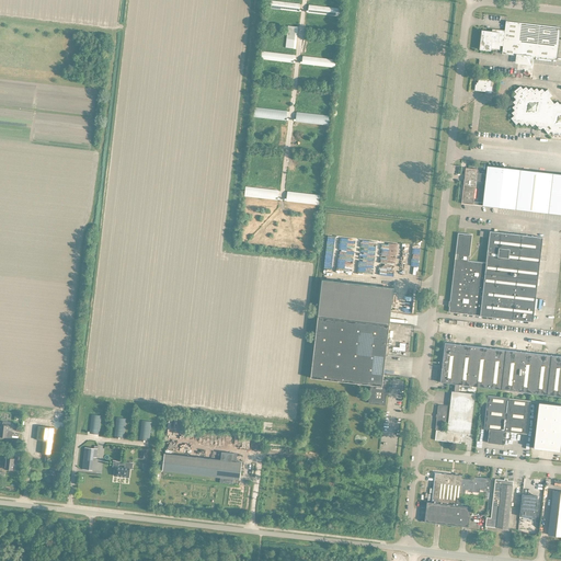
[(266,10),(298,13),(299,6),(266,2),(266,10)]
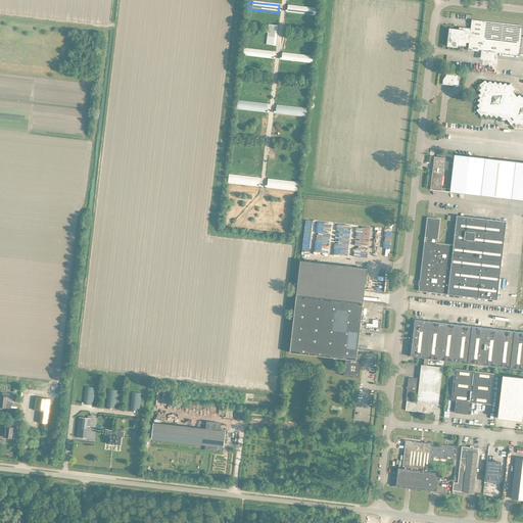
[(287,13),(318,17),(319,10),(288,6),(287,13)]
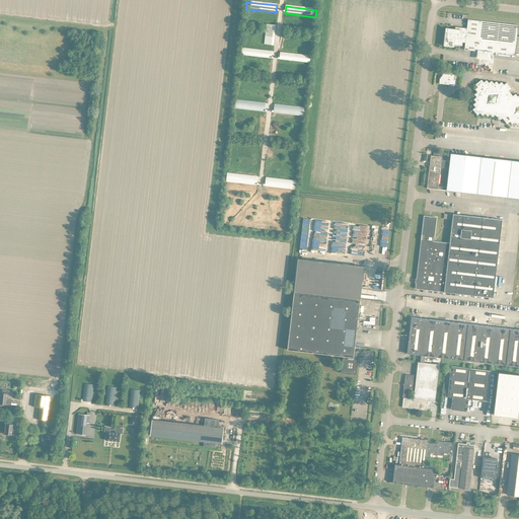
[(444,44),(443,48),(454,49),(454,47),(462,48),(463,42),(465,42),(464,52),(515,58),(518,27),(468,21),(467,30),(460,29),(459,31),(445,29),(444,44)]
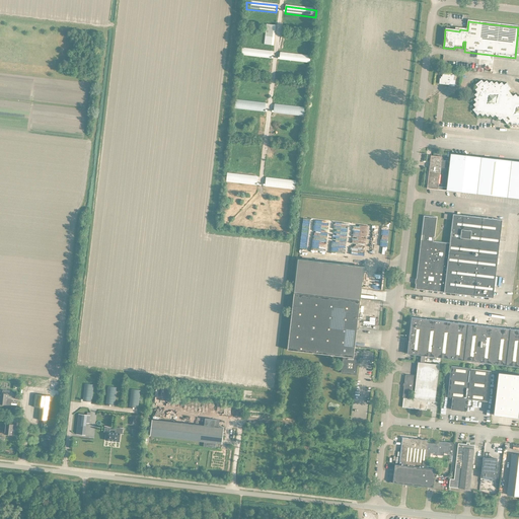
[(265,38),(273,39),(275,26),(267,25),(265,38)]
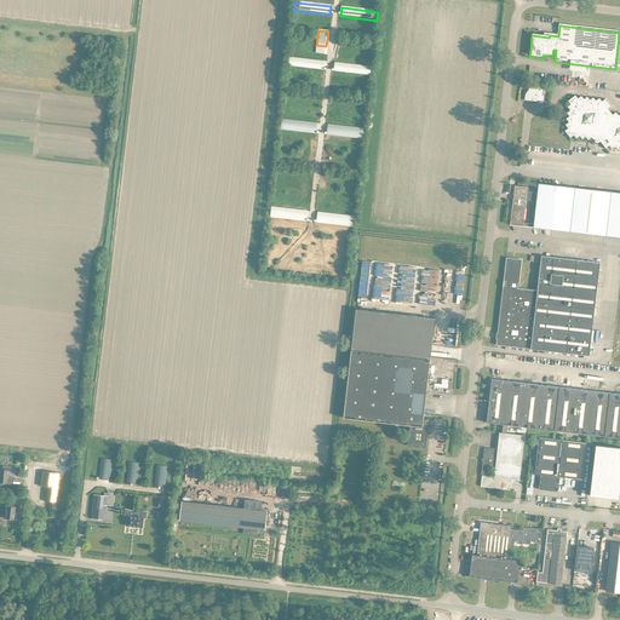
[(287,68),(323,72),(325,63),(288,59),(287,68)]
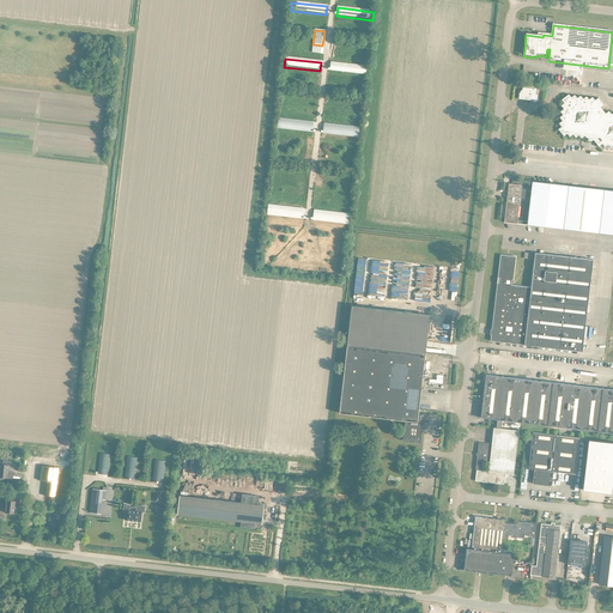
[(329,72),(365,77),(366,68),(331,64),(329,72)]
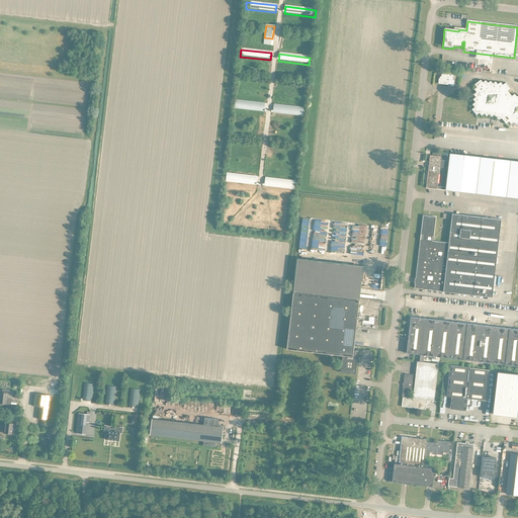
[(453,82),(454,76),(445,75),(445,74),(441,74),(441,80),(439,80),(438,85),(450,87),(450,88),(453,88),(454,82),(453,82)]
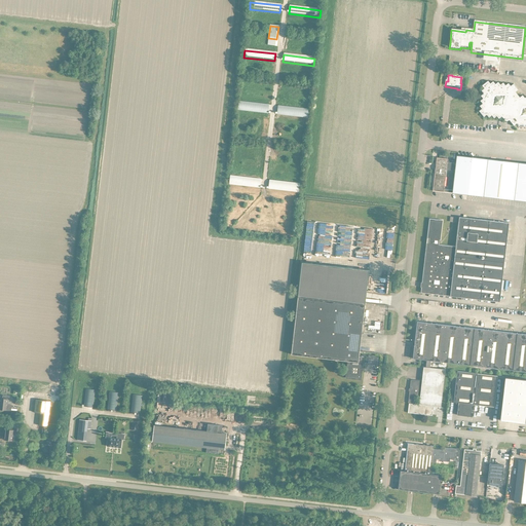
[(482,111),(479,113),(484,119),(487,117),(489,119),(492,117),(494,120),(496,118),(499,120),(501,118),(504,122),(509,122),(509,121),(514,127),(517,125),(519,128),(522,125),(524,128),(525,126),(525,99),(525,101),(522,98),(520,100),(515,95),(518,91),(514,85),(511,88),(509,85),(505,87),(503,84),(500,86),(498,84),(495,86),(493,83),(490,85),(488,83),(482,87),(484,90),(481,92),(484,96),(481,98),(483,101),(480,103),(482,106),(480,108),(482,111)]
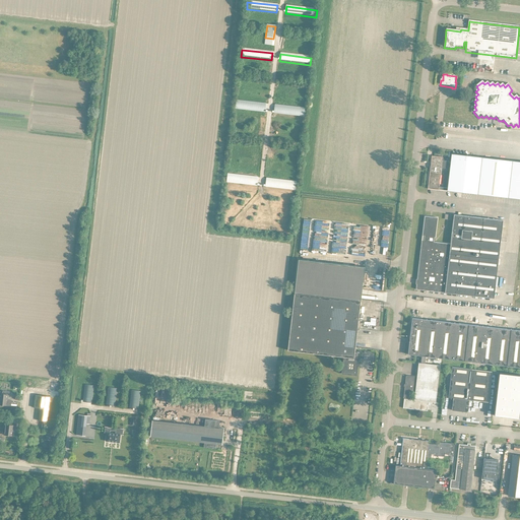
[(235,110),(265,114),(266,105),(236,102),(235,110)]
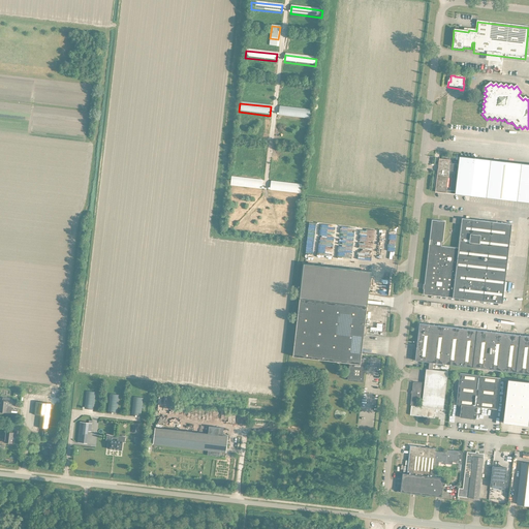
[(278,117),(309,120),(310,112),(279,107),(278,117)]
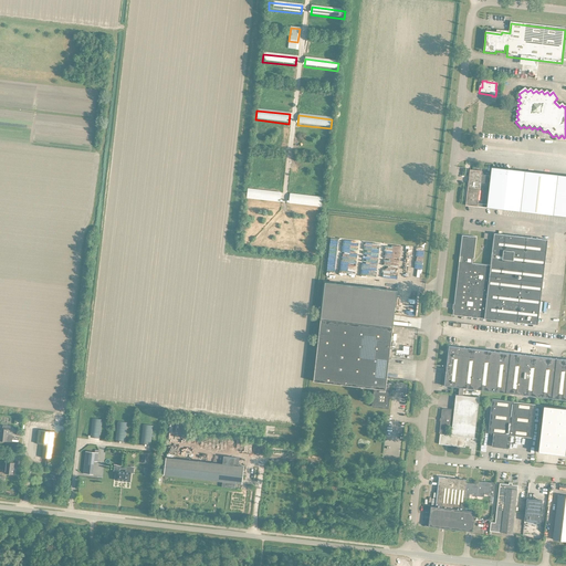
[(486,209),(565,218),(565,177),(492,169),(491,178),(481,177),(482,173),(470,171),(469,176),(473,177),(472,184),(469,182),(465,207),(478,209),(478,208),(486,209)]
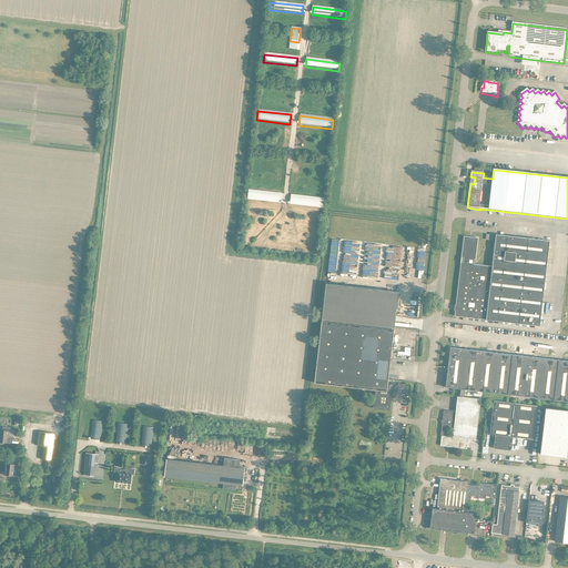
[(247,201),(281,204),(282,195),(249,192),(247,201)]
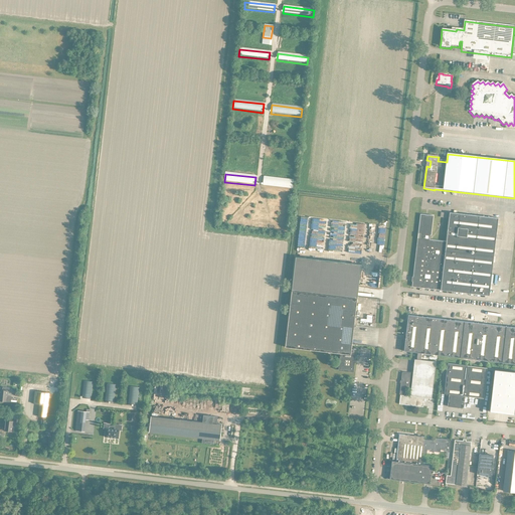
[(263,186),(293,190),(294,181),(264,178),(263,186)]
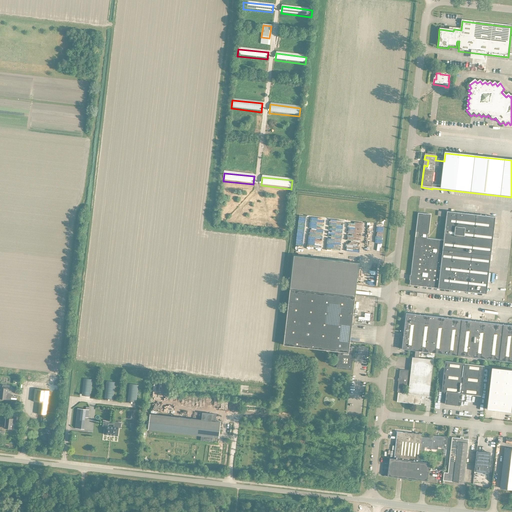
[(410,287),(486,296),(495,219),(447,213),(444,242),(428,240),(431,216),(418,215),(410,287)]
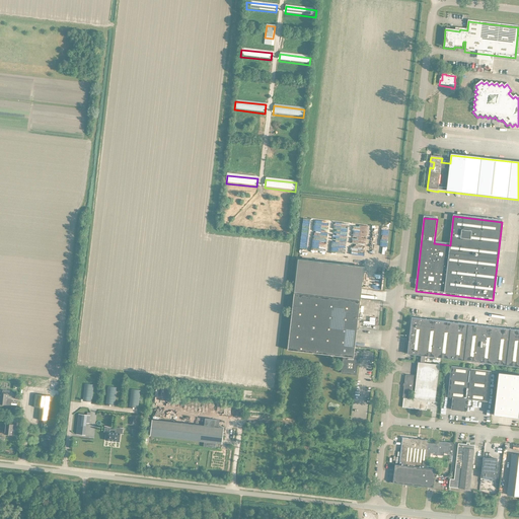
[(294,295),(287,352),(343,358),(341,375),(356,376),(359,354),(354,353),(355,349),(357,329),(360,302),(364,269),(298,261),(294,295)]
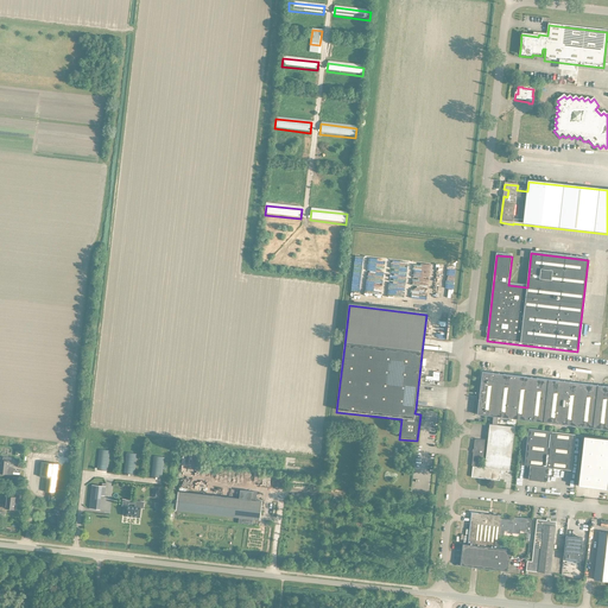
[(477,417),(607,431),(607,388),(482,374),(477,417)]
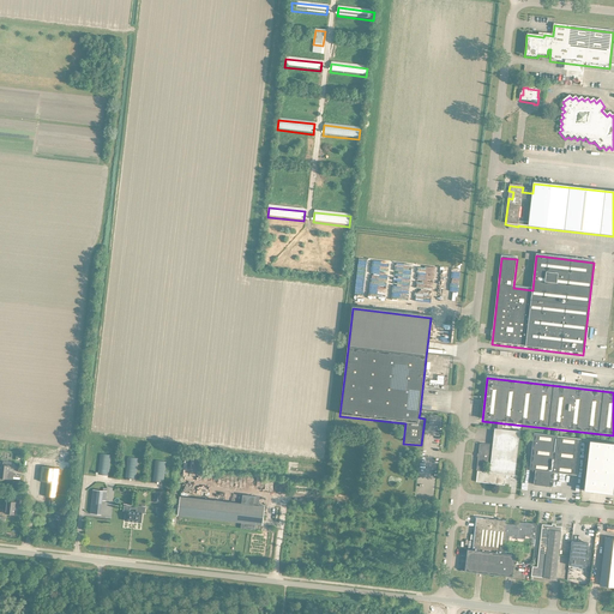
[(515,477),(519,434),(494,431),(493,447),(481,446),(480,446),(476,473),(477,474),(476,485),(505,488),(506,477),(515,477)]
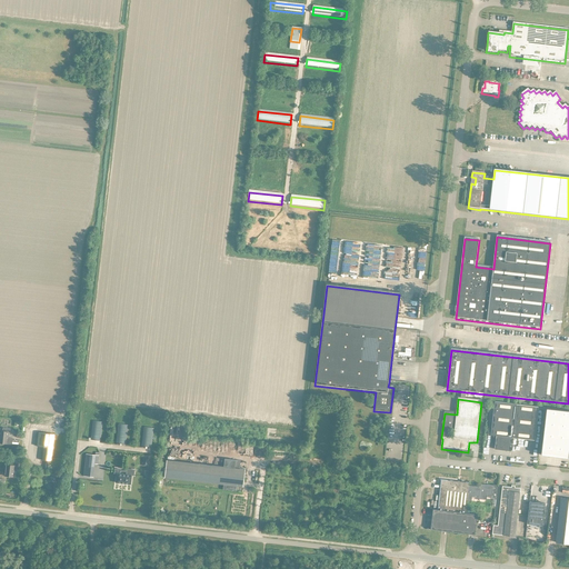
[(538,409),(516,406),(495,403),(490,437),(496,438),(495,451),(511,453),(512,439),(535,442),(538,409)]
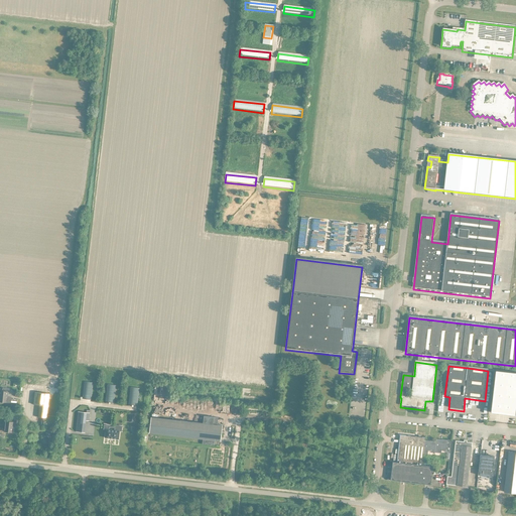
[(515,374),(495,372),(491,414),(515,417),(515,408),(515,374)]
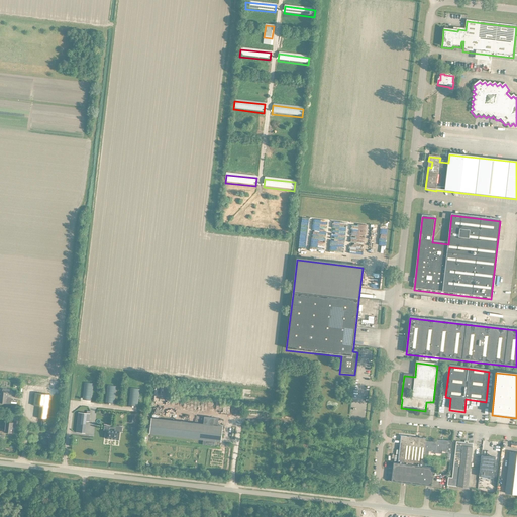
[(83,402),(91,403),(93,385),(85,384),(83,402)]
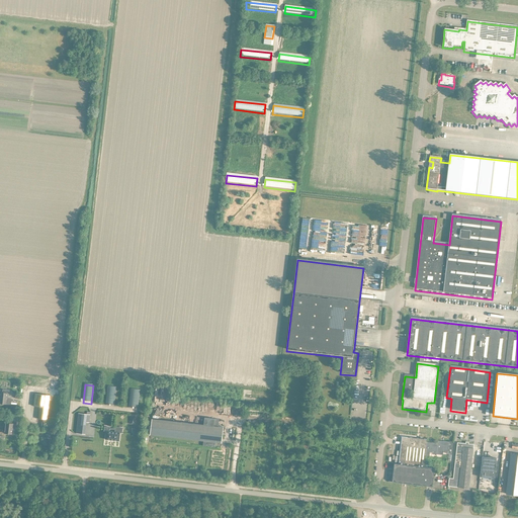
[(106,405),(114,406),(116,389),(108,387),(106,405)]
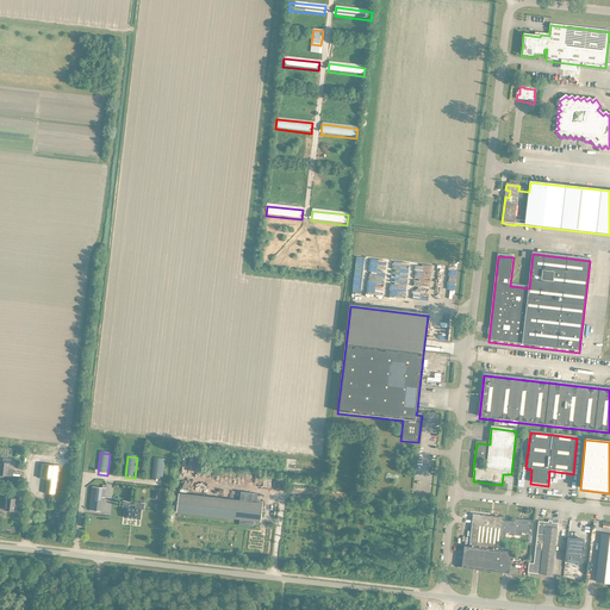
[(153,480),(162,481),(165,461),(155,460),(153,480)]
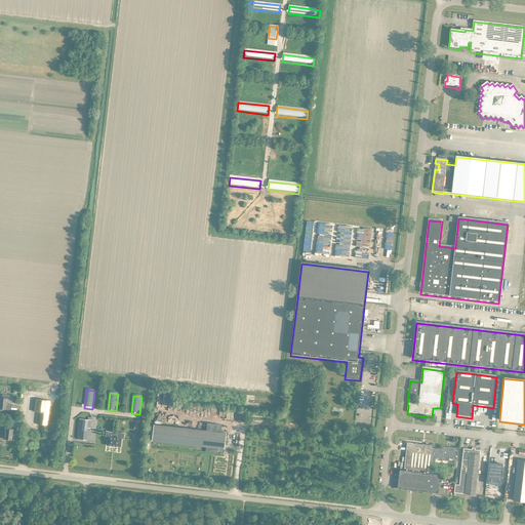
[(0,410),(7,411),(11,411),(16,412),(17,408),(11,408),(11,407),(7,407),(8,401),(9,401),(9,398),(3,397),(2,400),(0,399),(0,410)]
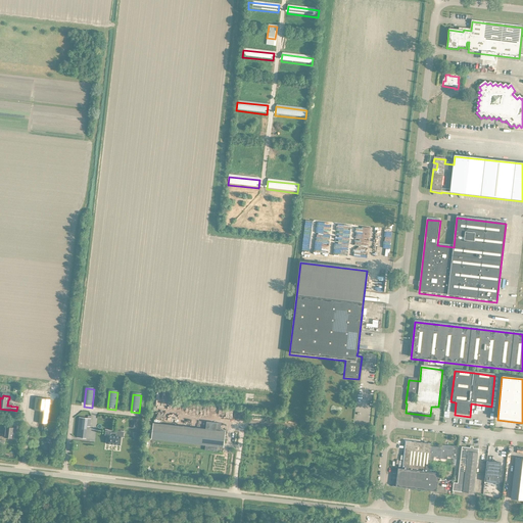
[(39,425),(47,426),(50,401),(36,399),(34,412),(40,413),(39,425)]
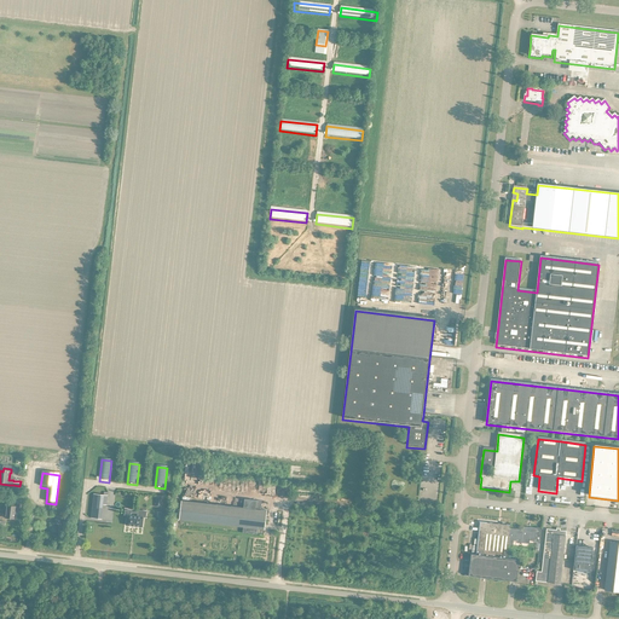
[(106,508),(108,497),(93,496),(91,520),(100,521),(103,507),(106,508)]
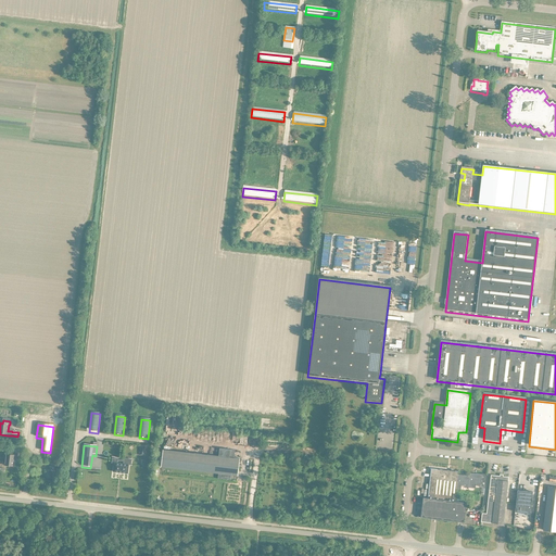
[(161,468),(218,476),(218,480),(231,482),(232,477),(238,478),(240,460),(235,460),(235,452),(219,451),(218,458),(163,452),(161,468)]
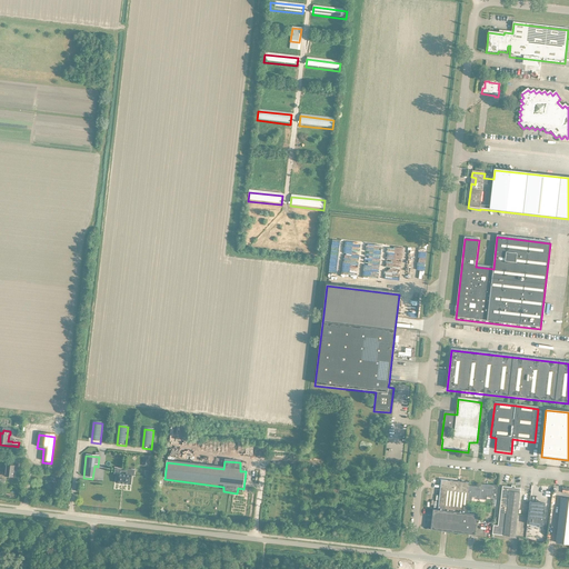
[(5,478),(13,479),(15,468),(6,467),(6,473),(5,473),(5,478)]
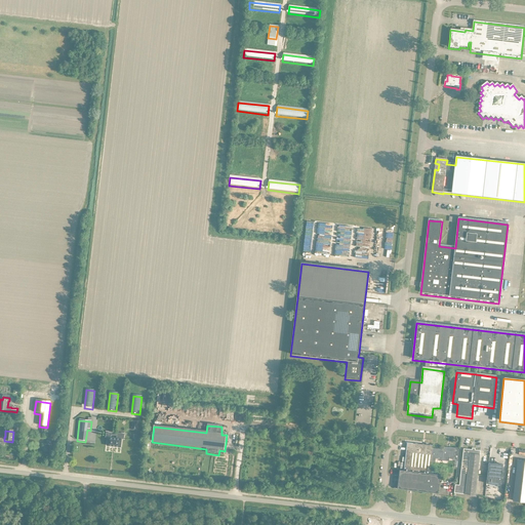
[(107,447),(121,449),(122,440),(108,439),(107,447)]
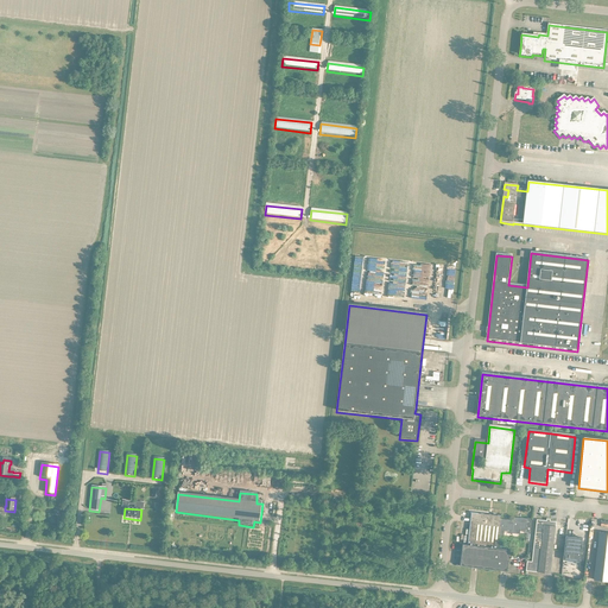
[(520,533),(531,534),(532,521),(520,520),(514,520),(514,519),(513,519),(513,523),(506,521),(506,523),(501,521),(500,521),(501,518),(495,518),(495,515),(493,515),(493,517),(472,514),(468,548),(462,546),(460,568),(507,572),(510,552),(498,550),(499,537),(504,538),(505,533),(507,533),(507,534),(518,536),(518,531),(520,531),(520,533)]
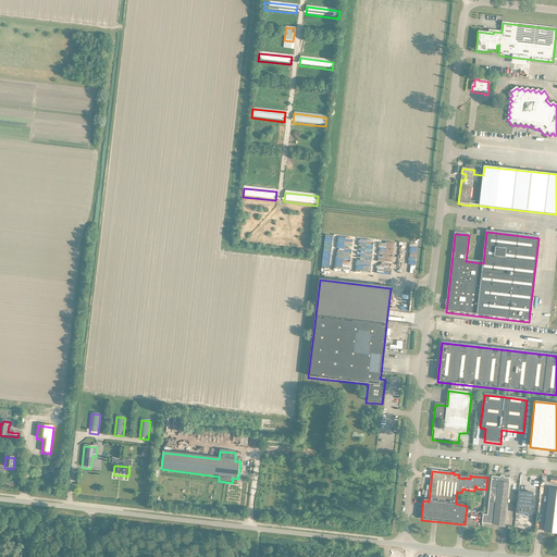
[(504,528),(506,508),(509,480),(492,478),(487,517),(483,516),(482,524),(504,528)]
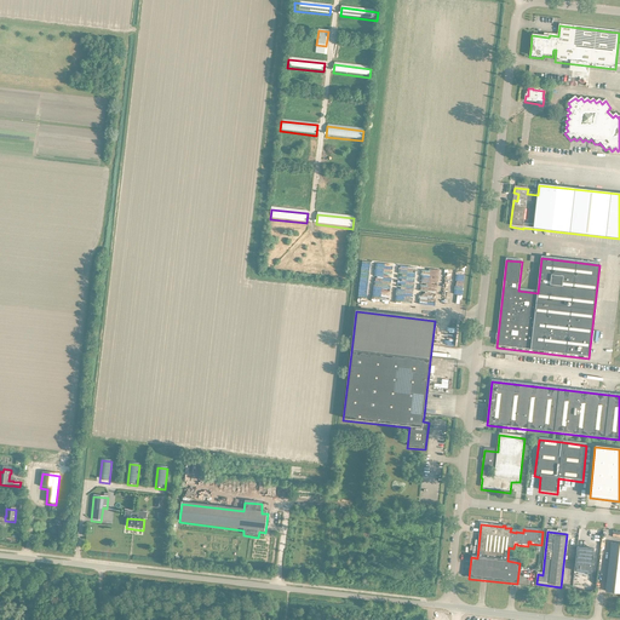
[(606,593),(619,595),(619,545),(612,545),(606,593)]
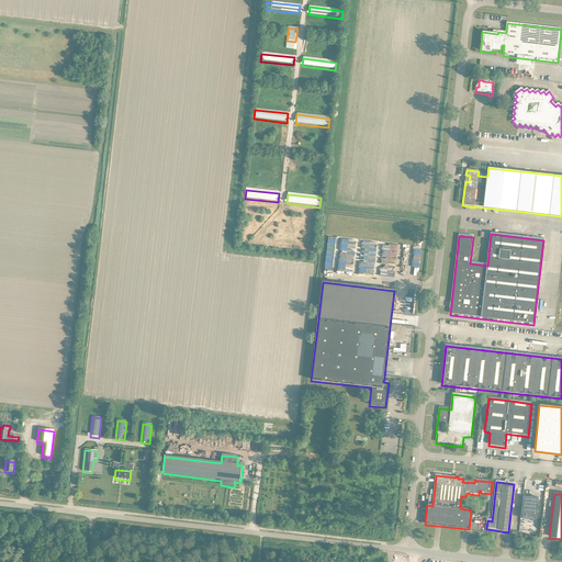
[(520,519),(536,521),(538,499),(523,497),(520,519)]
